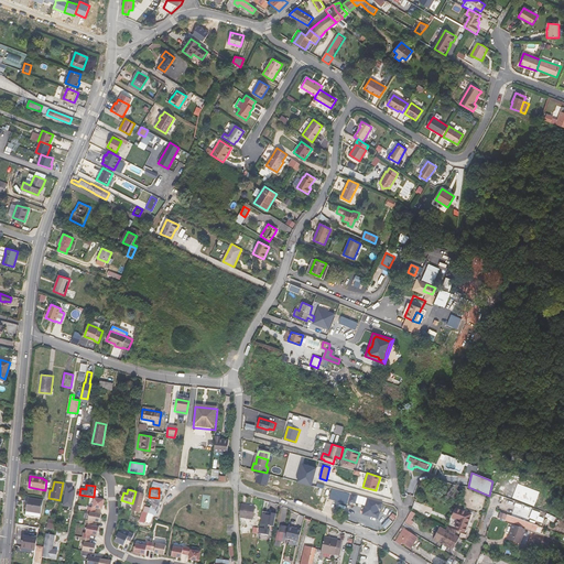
[(144,495),(137,492),(132,510),(140,512),(144,495)]
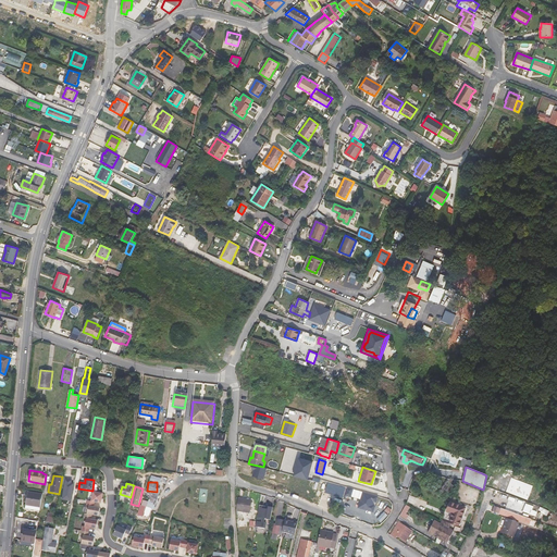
[(25,505),(40,507),(42,494),(27,492),(25,505)]
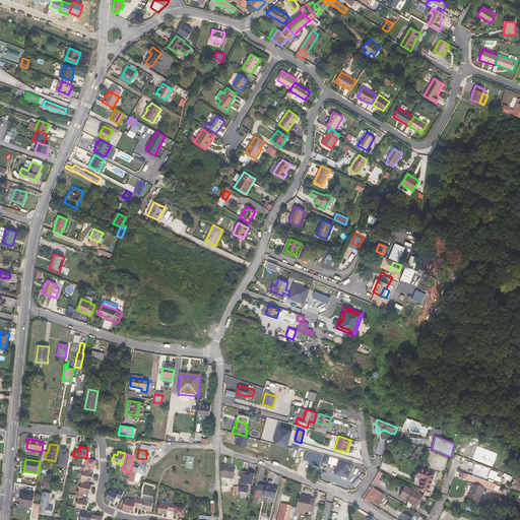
[(96,460),(87,459),(85,468),(82,467),(81,471),(83,472),(87,473),(88,468),(94,470),(96,460)]
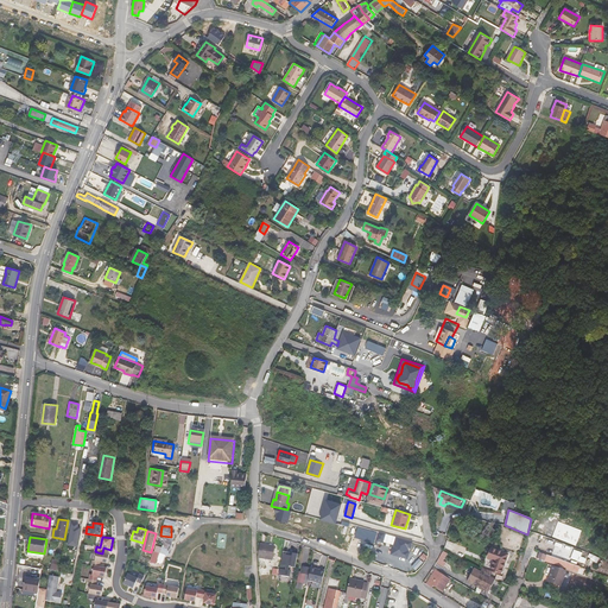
[(173,542),(166,539),(164,549),(166,549),(168,545),(171,546),(172,546),(173,542)]
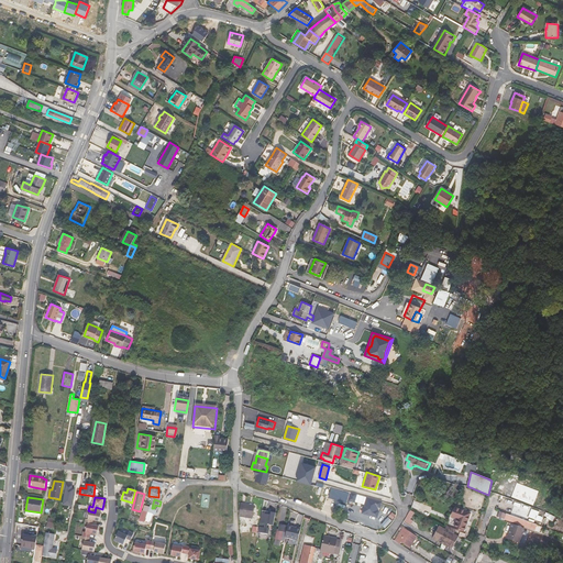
[(254,506),(241,504),(239,517),(253,519),(254,506)]
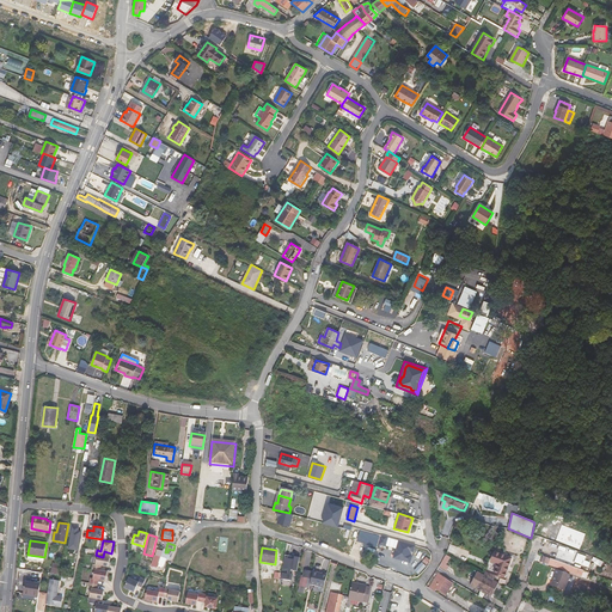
[(160,568),(165,552),(161,551),(157,550),(153,565),(160,568)]
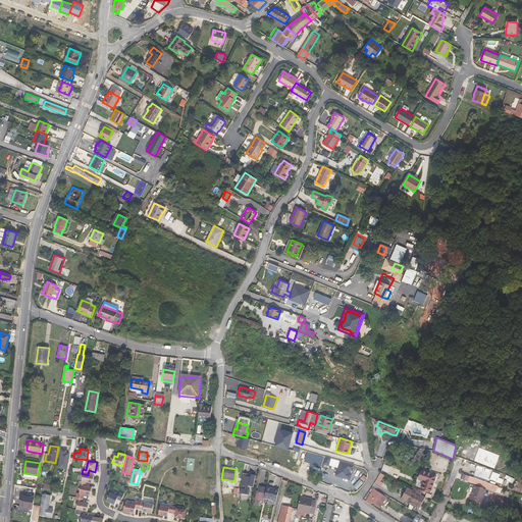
[(422,471),(419,479),(424,481),(421,489),(430,492),(436,476),(422,471)]
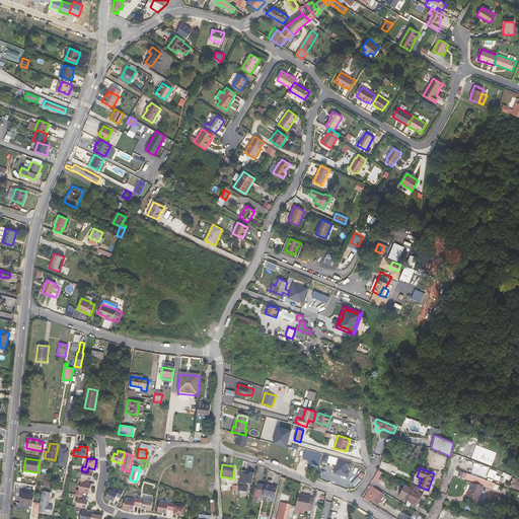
[(377,483),(382,472),(378,469),(373,480),(377,483)]
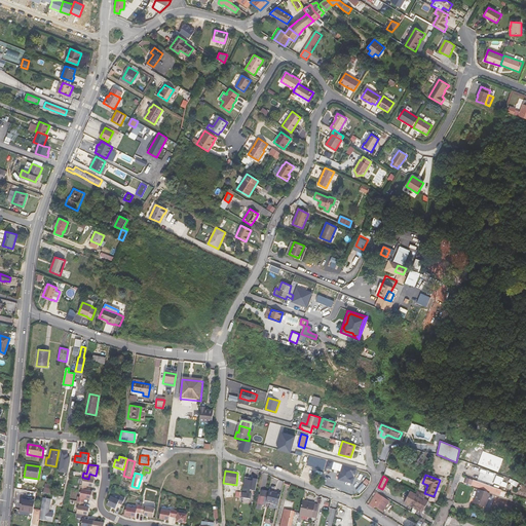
[(463,476),(462,481),(480,488),(481,486),(484,487),(484,488),(495,493),(496,488),(463,476)]
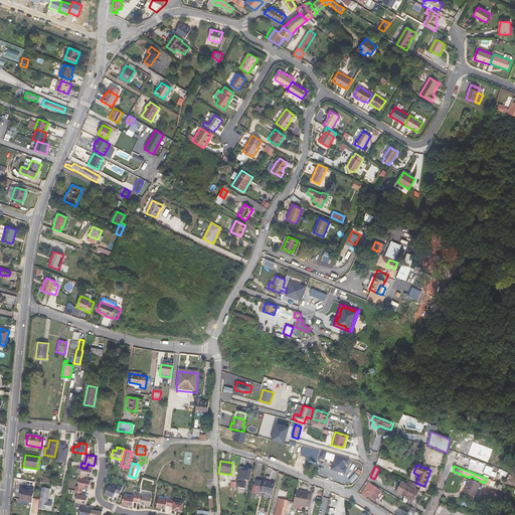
[(93,470),(87,469),(82,468),(80,475),(78,475),(78,479),(80,480),(84,480),(86,476),(92,477),(93,470)]
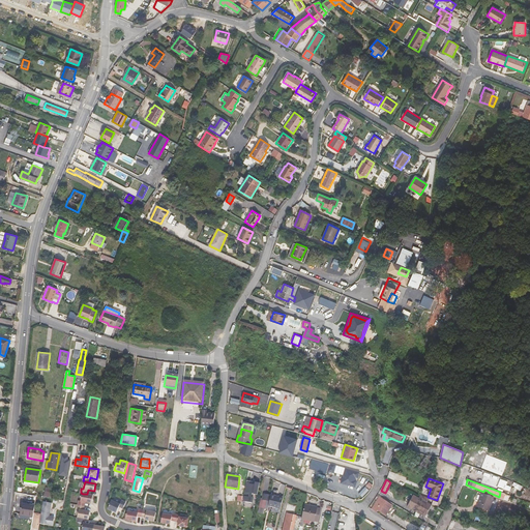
[(251,482),(246,481),(245,492),(251,493),(249,497),(244,496),(243,501),(253,502),(254,497),(252,497),(253,493),(258,494),(259,484),(251,483),(251,482)]
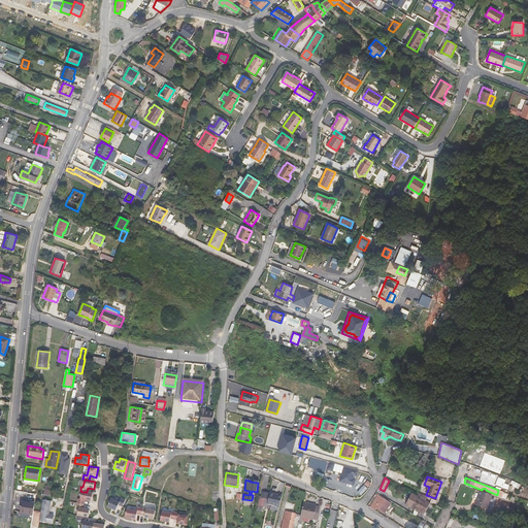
[(488,493),(477,490),(473,502),(484,506),(488,493)]
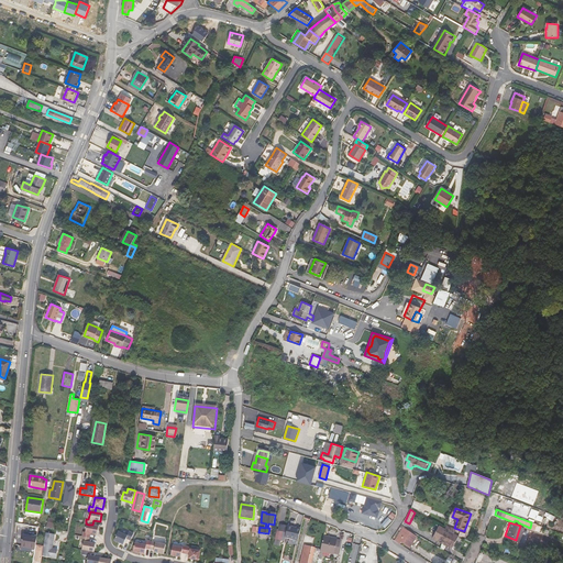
[(99,526),(92,525),(88,525),(86,532),(81,531),(80,537),(90,538),(91,533),(98,534),(99,526)]
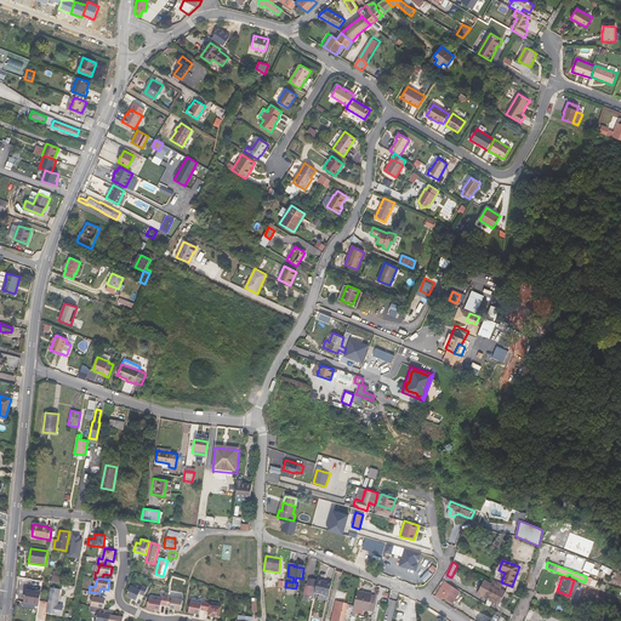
[(314,593),(329,596),(332,582),(328,581),(328,582),(318,580),(314,593)]
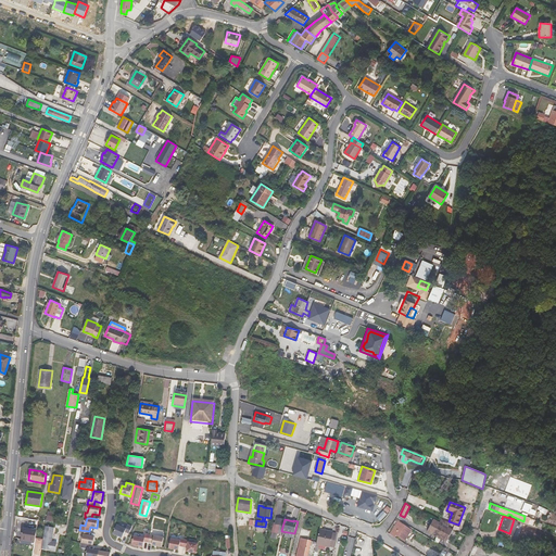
[(456,531),(434,520),(428,532),(450,544),(456,531)]
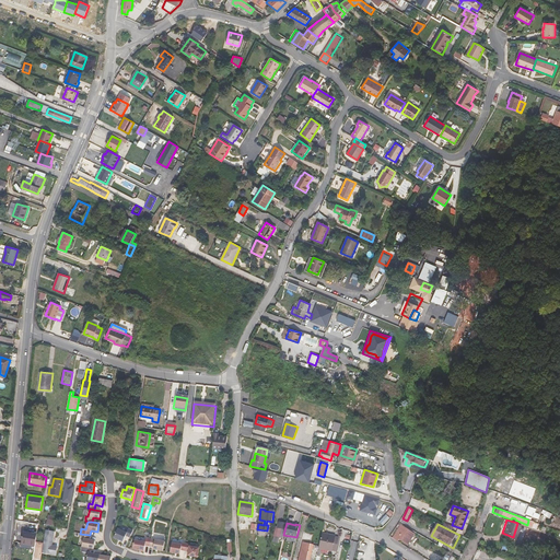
[(400,525),(398,528),(412,537),(415,534),(400,525)]
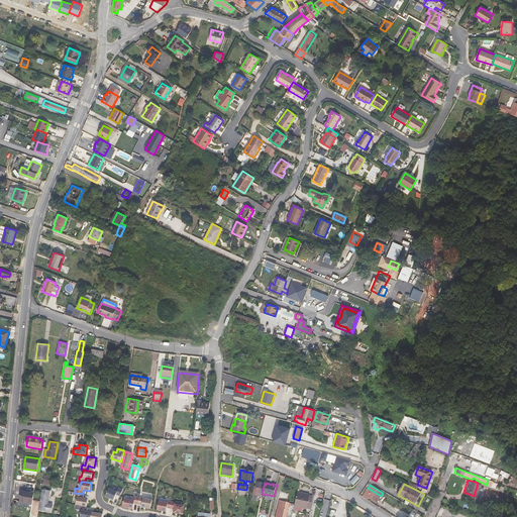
[(263,489),(261,489),(254,487),(253,495),(252,500),(256,501),(257,496),(261,496),(263,489)]
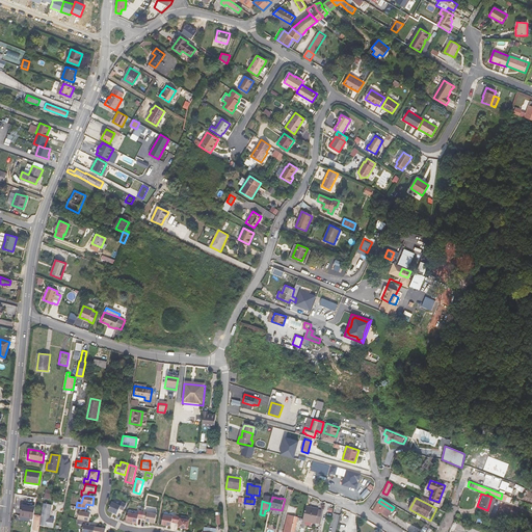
[(121,506),(112,502),(108,510),(116,514),(120,509),(124,510),(127,504),(123,502),(121,506)]
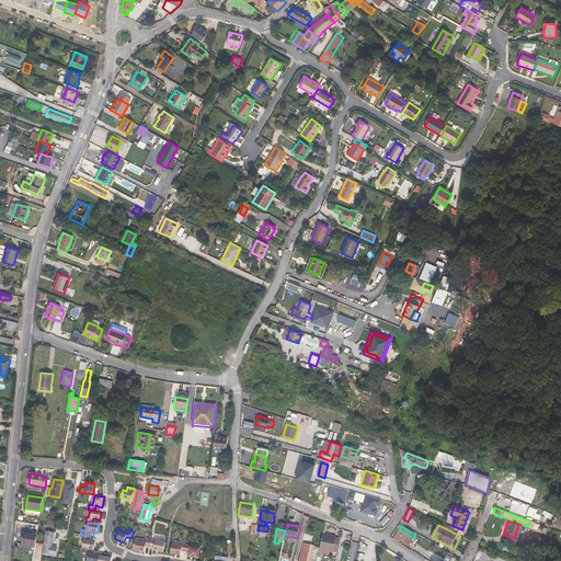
[(413,538),(399,529),(393,538),(396,540),(399,541),(400,540),(409,546),(413,538)]
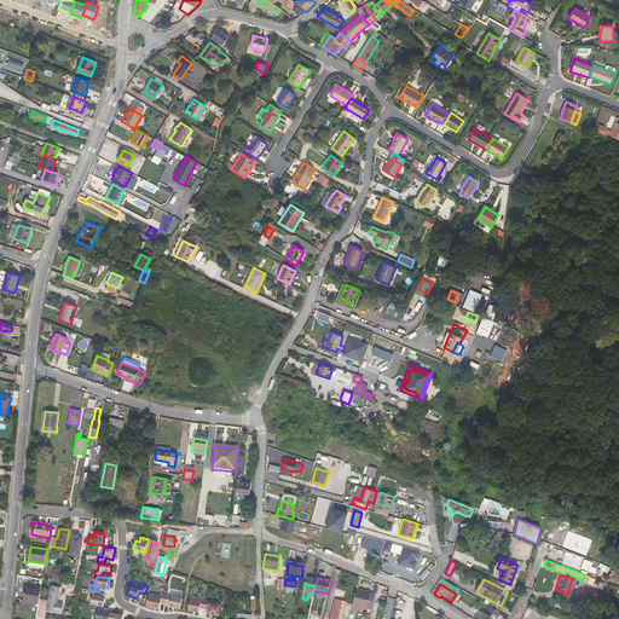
[(65,589),(51,586),(47,612),(56,614),(58,599),(64,600),(65,589)]
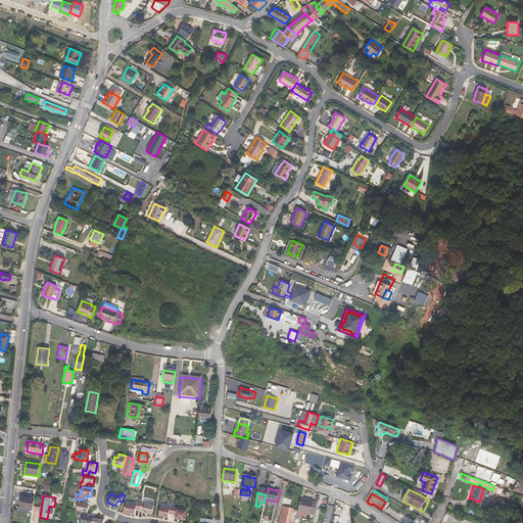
[(27,509),(33,510),(34,498),(21,496),(19,508),(27,509)]
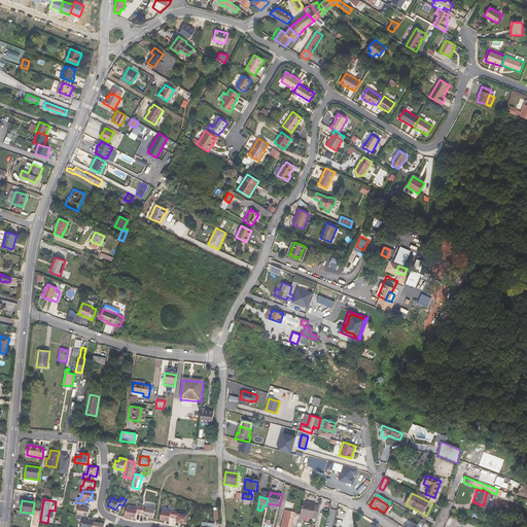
[(315,504),(304,501),(296,526),(300,526),(302,520),(308,521),(309,518),(312,519),(313,518),(316,519),(319,505),(315,504)]
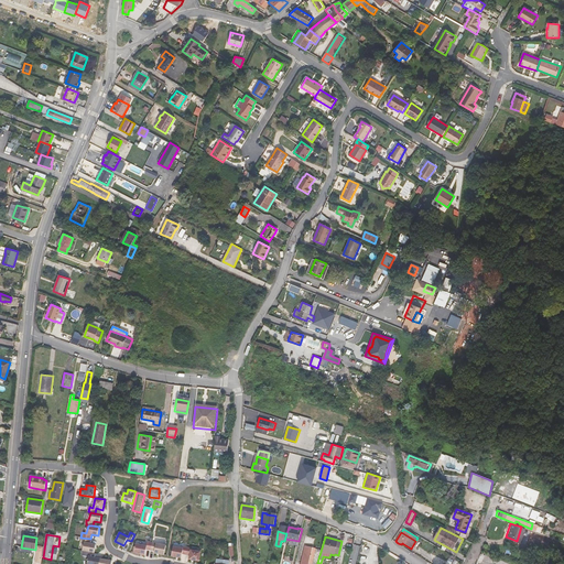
[(90,539),(80,538),(80,542),(83,542),(80,551),(90,552),(95,553),(96,544),(89,543),(90,539)]
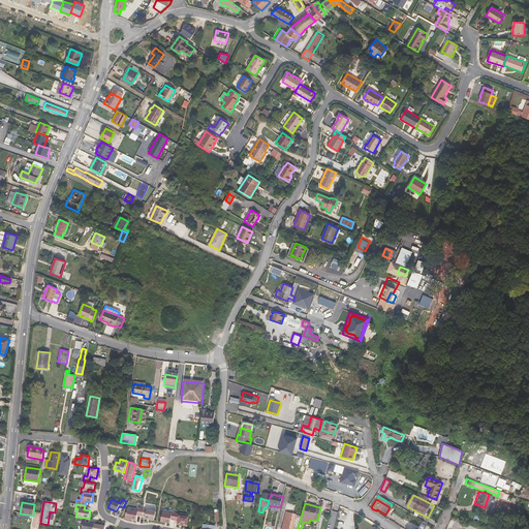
[(137,512),(127,510),(125,518),(136,520),(137,515),(142,516),(143,509),(138,508),(137,512)]
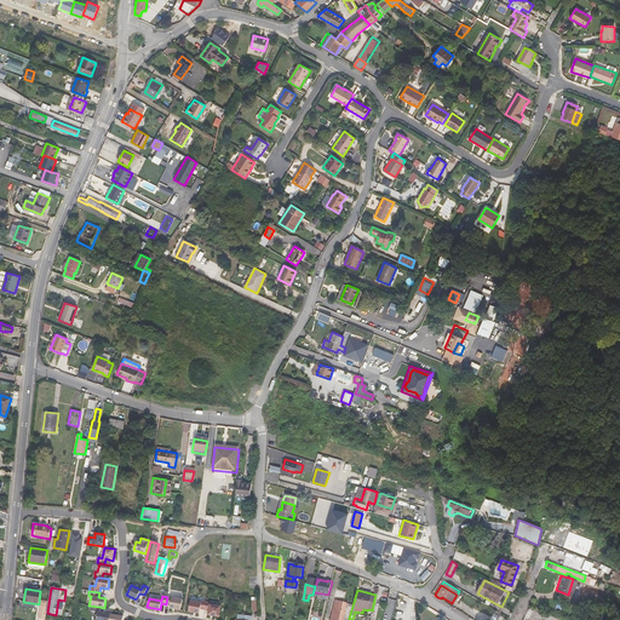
[(183,600),(167,597),(166,604),(170,606),(170,608),(181,610),(183,600)]
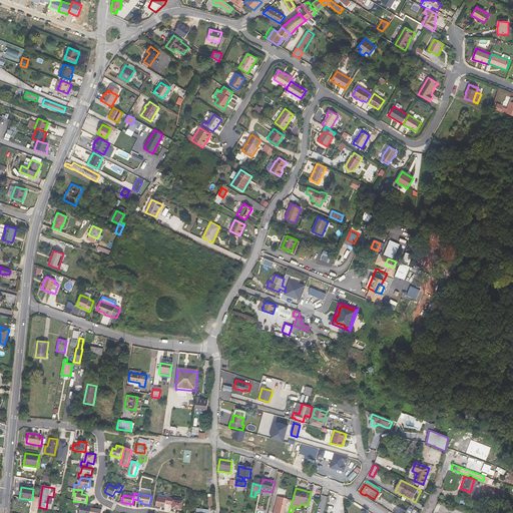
[(281,512),(285,498),(278,496),(273,512),(281,512)]
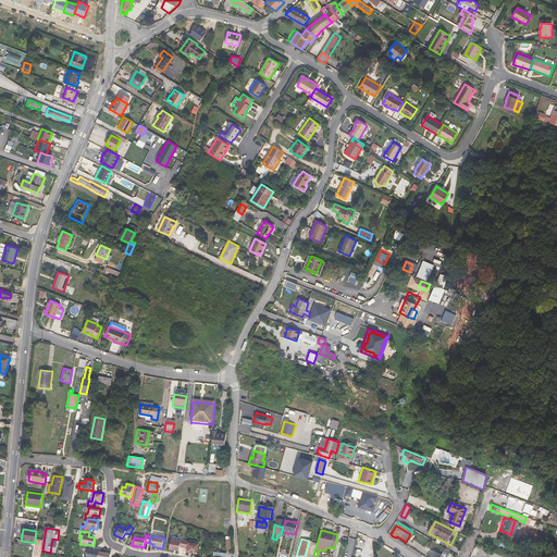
[(184,547),(185,541),(181,540),(181,542),(171,540),(170,549),(180,551),(180,547),(184,547)]
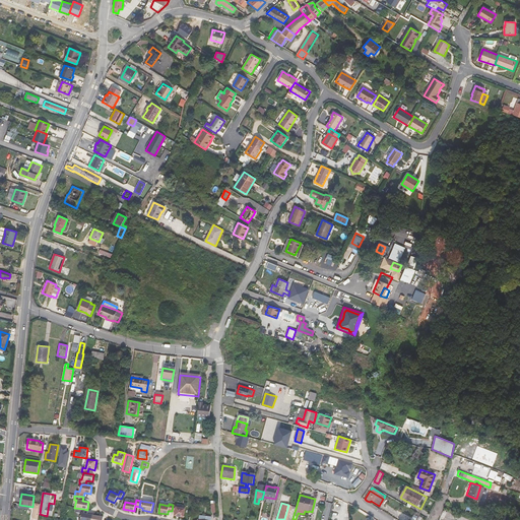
[(177,505),(173,505),(172,511),(175,512),(175,516),(184,517),(185,509),(177,507),(177,505)]
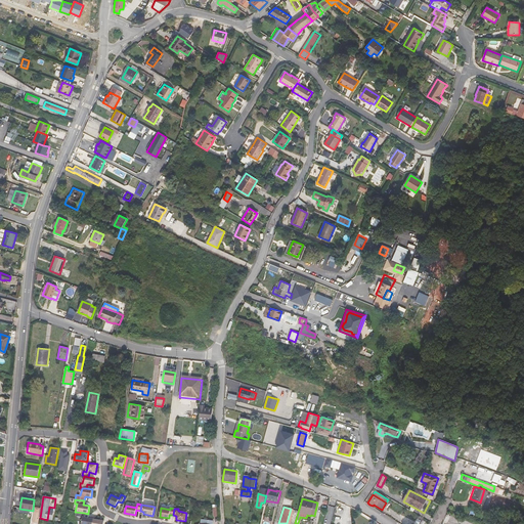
[(84,513),(75,512),(74,516),(81,517),(79,523),(92,523),(93,519),(83,517),(84,513)]
